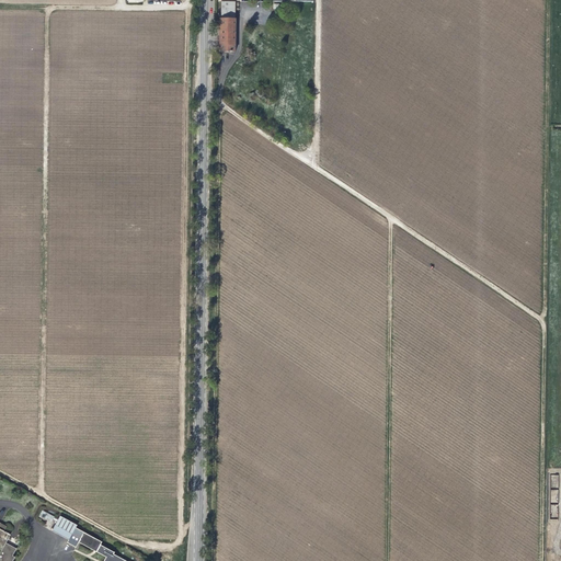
[(221,2),(221,20),(236,20),(236,2),(221,2)]
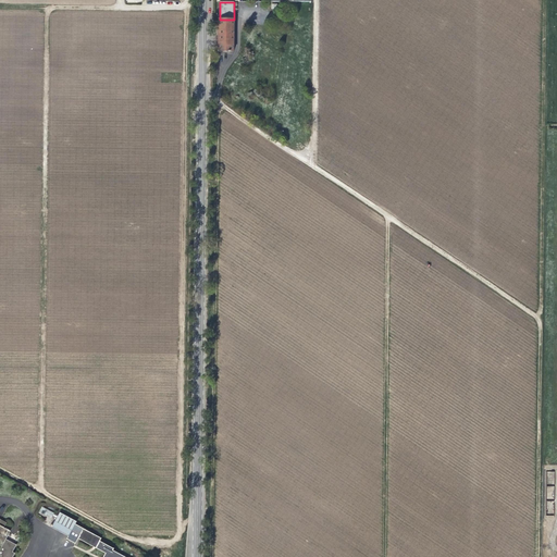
[(233,52),(234,20),(220,20),(219,20),(219,22),(219,23),(219,37),(218,49),(218,52),(233,52)]
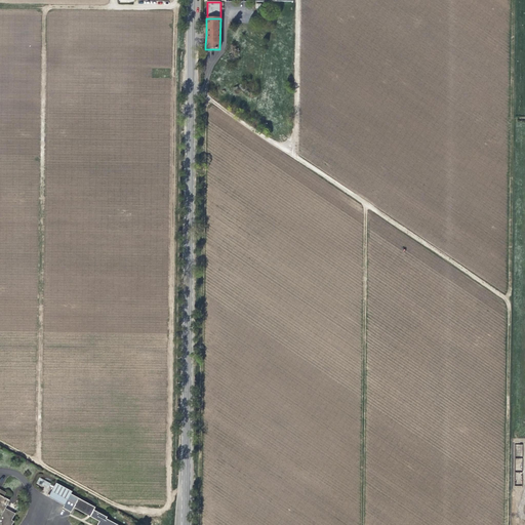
[(515,487),(524,487),(523,445),(514,445),(515,487)]
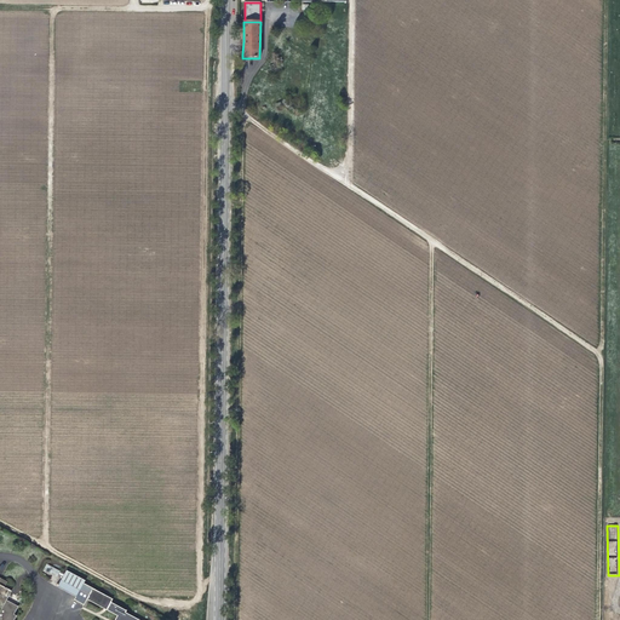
[(57,578),(61,570),(46,564),(42,570),(57,578)]
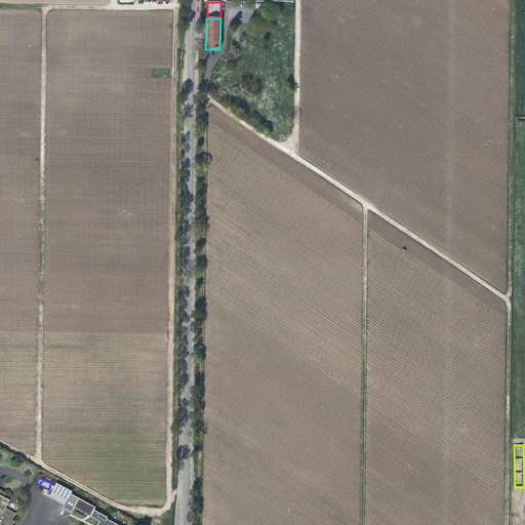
[(52,482),(51,485),(45,496),(61,506),(58,508),(67,513),(70,508),(95,522),(92,524),(114,524),(103,519),(103,517),(90,510),(91,507),(67,493),(69,491),(52,482)]
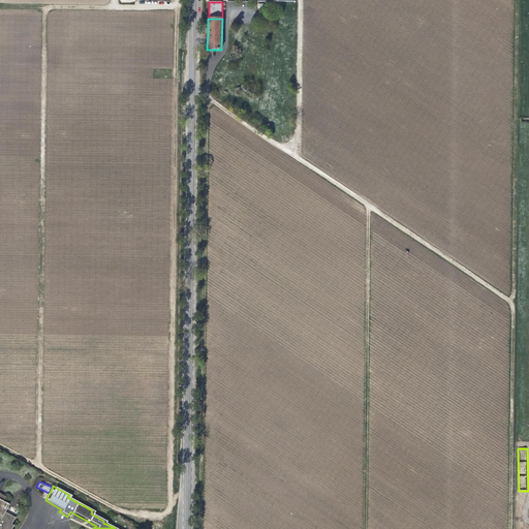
[(12,528),(14,527),(12,526),(16,519),(6,514),(10,505),(0,499),(0,515),(4,517),(0,524),(0,527),(2,528),(1,528),(12,528)]
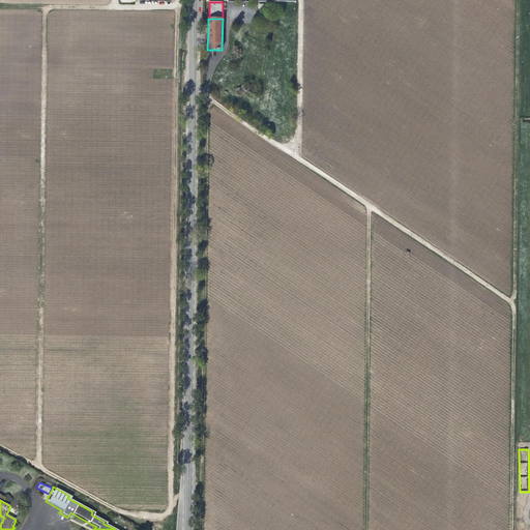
All buildings are outlined.
